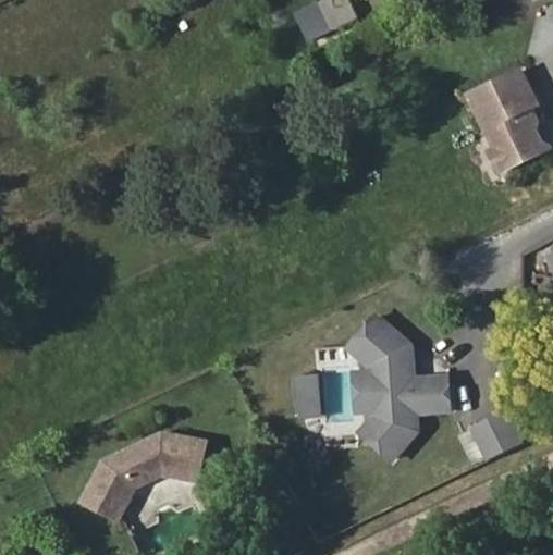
[(353,19),(344,0),(330,0),(319,5),(331,31),(353,19)]
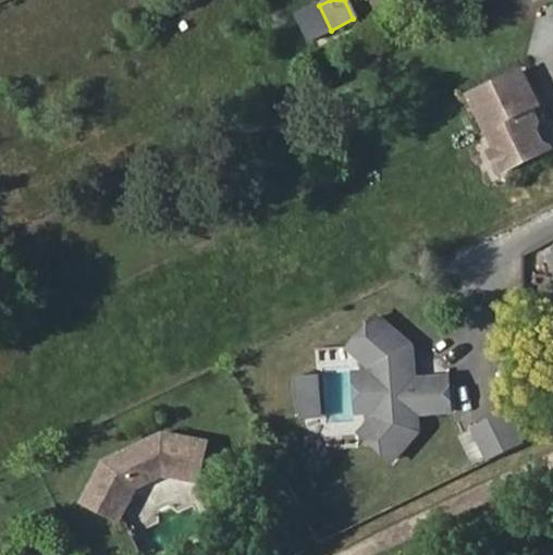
[(320,36),(308,11),(293,19),(305,42),(320,36)]
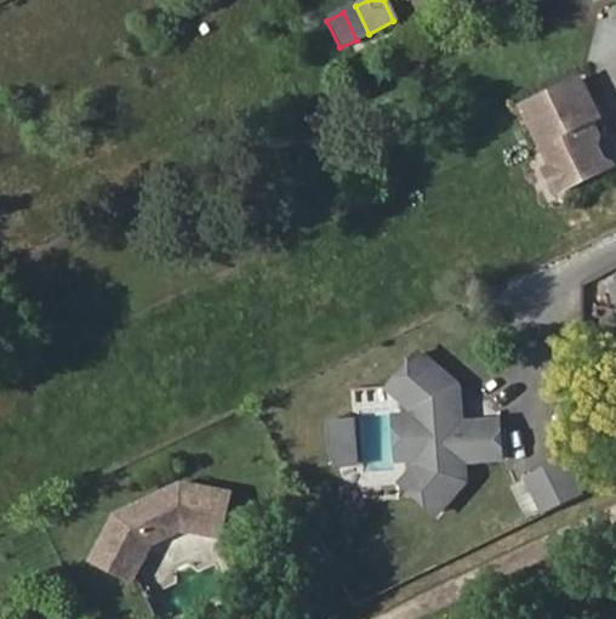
[(570,87),(514,114),(545,172),(558,197),(597,176),(585,148),(570,149),(571,136),(589,129),(570,87)]
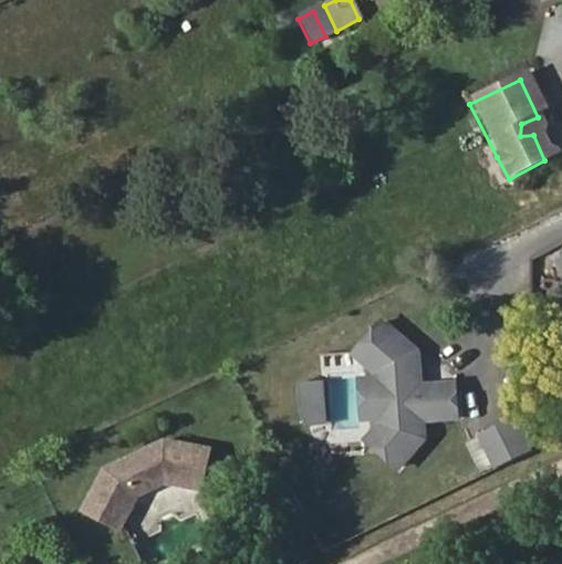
[(509,179),(497,157),(488,163),(500,185),(509,179)]
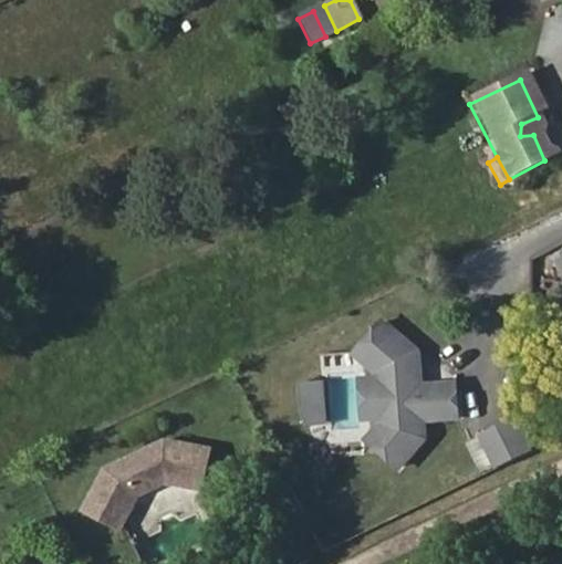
[(561,250),(552,256),(561,274),(561,250)]
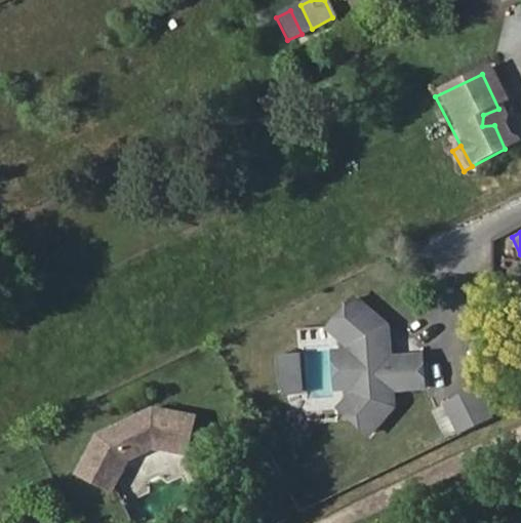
[(355,336),(355,342),(357,377),(357,384),(345,398),(373,424),(398,398),(397,380),(430,378),(428,348),(395,350),(393,318),(361,289),(334,318),(355,336)]
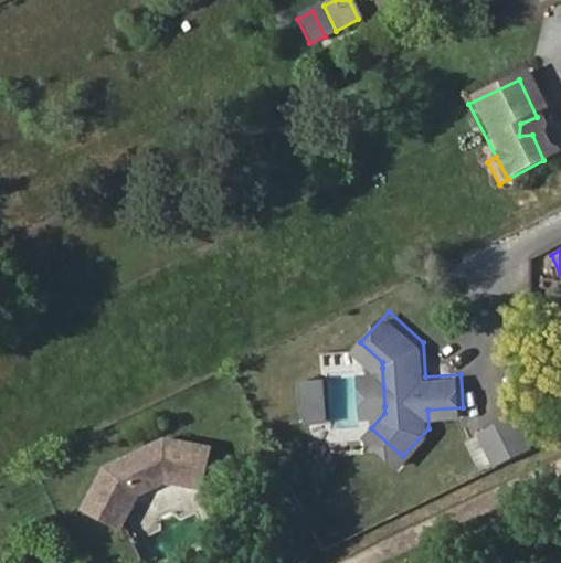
[(366,368),(368,407),(384,406),(382,368),(366,368)]
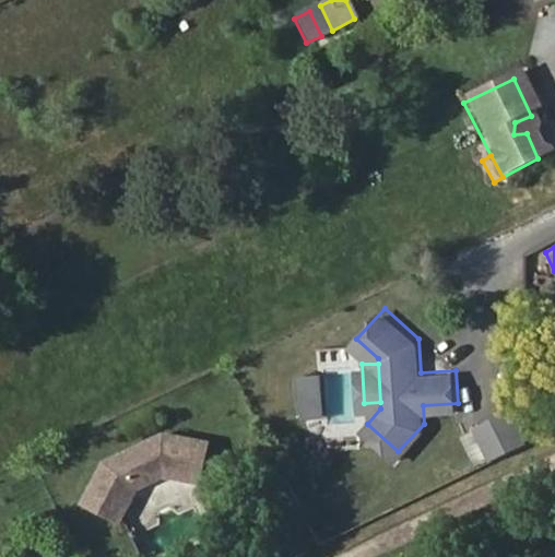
[(292,375),(298,421),(322,417),(316,371),(292,375)]
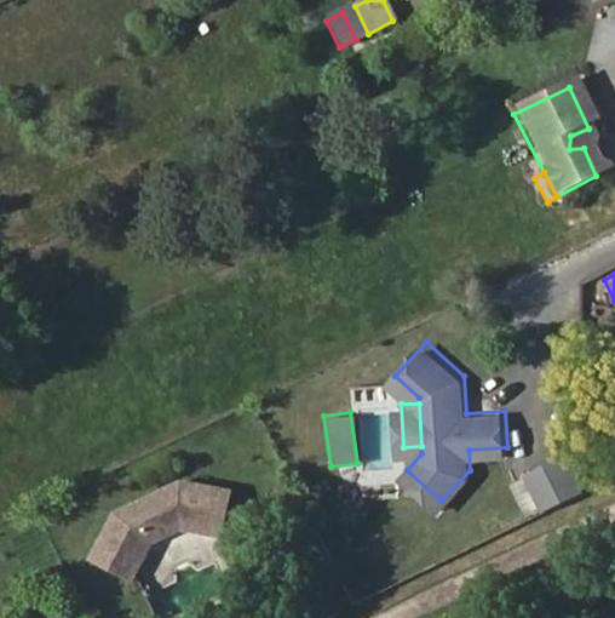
[(536,510),(585,491),(569,451),(521,470),(536,510)]
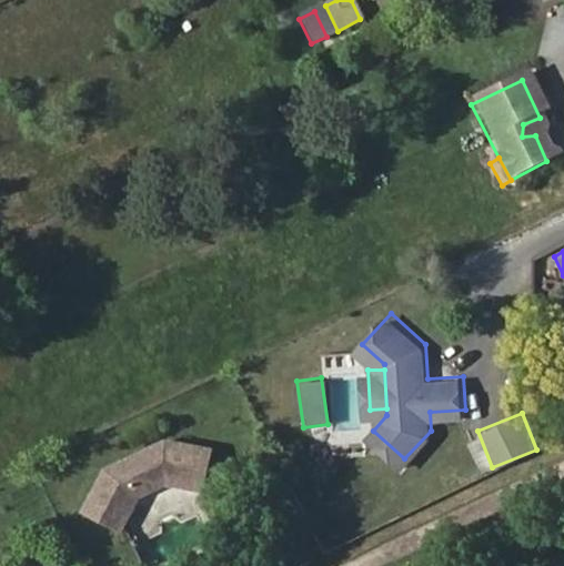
[(106,475),(84,515),(120,533),(138,499),(165,486),(203,493),(210,454),(165,446),(106,475)]
